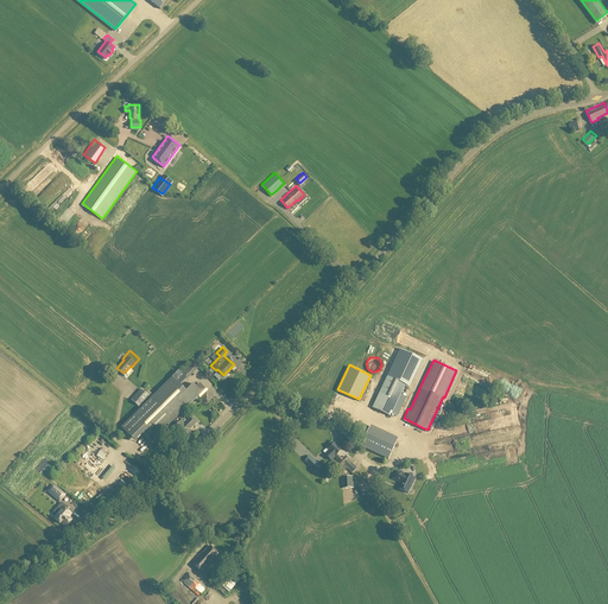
[(206,389),(204,387),(206,386),(201,381),(200,381),(198,381),(196,385),(194,381),(185,389),(182,385),(191,374),(185,368),(182,372),(178,368),(153,393),(147,388),(145,390),(141,387),(132,398),(139,405),(149,394),(151,395),(121,425),(135,439),(143,432),(151,440),(197,394),(200,395),(201,395),(207,401),(213,395),(207,389),(206,389)]
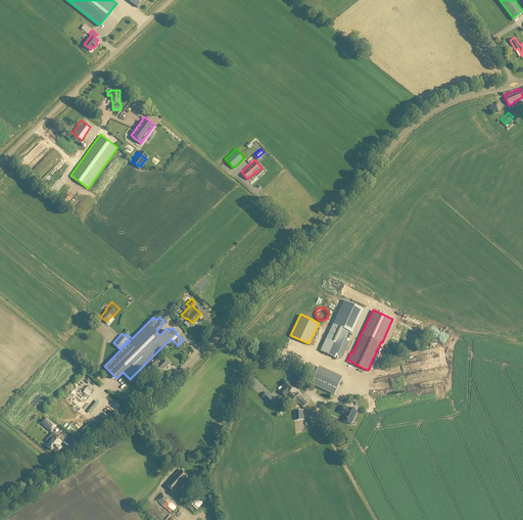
[(320,348),(335,356),(348,328),(333,321),(320,348)]
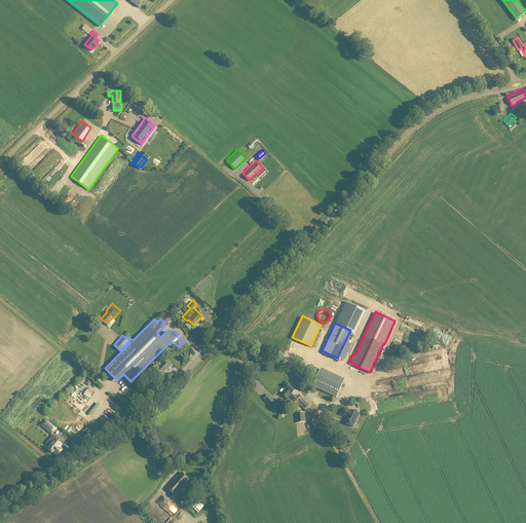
[(164,371),(163,370),(172,363),(165,358),(160,362),(159,360),(157,358),(155,360),(157,362),(149,369),(158,378),(164,371)]
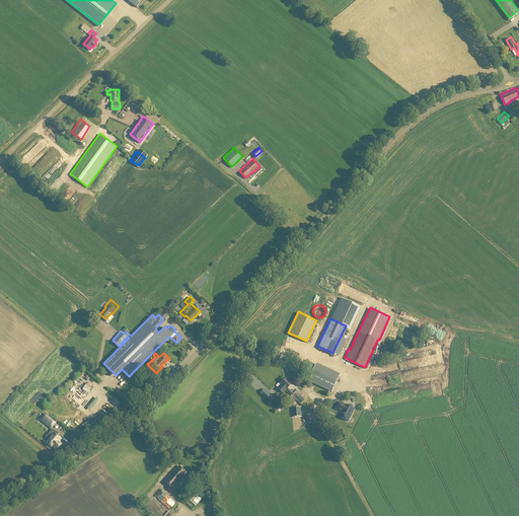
[(172,359),(168,362),(174,370),(178,367),(172,359)]
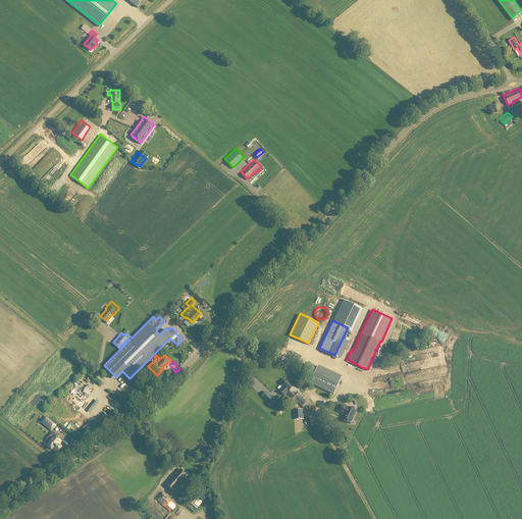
[(311,381),(333,393),(343,375),(319,364),(311,381)]
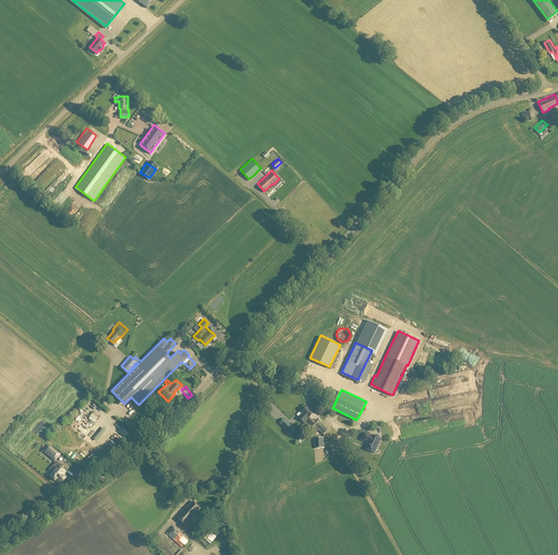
[(71,448),(107,414),(88,397),(53,430),(71,448)]
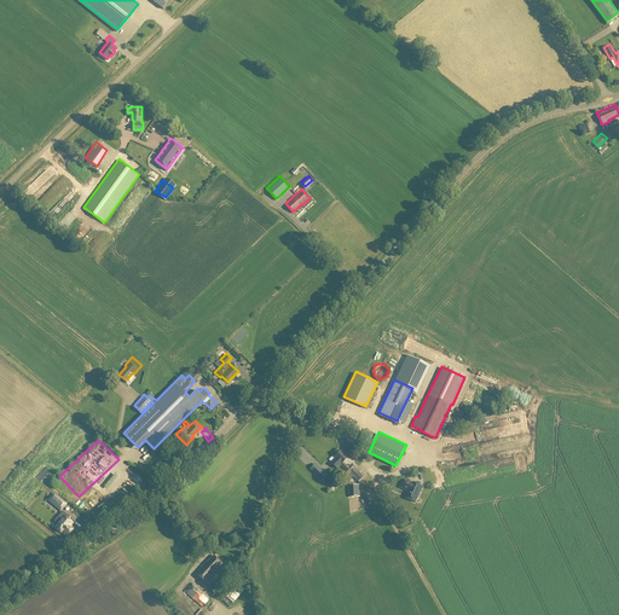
[(339,462),(340,463),(347,456),(341,448),(335,454),(341,460),(339,462)]
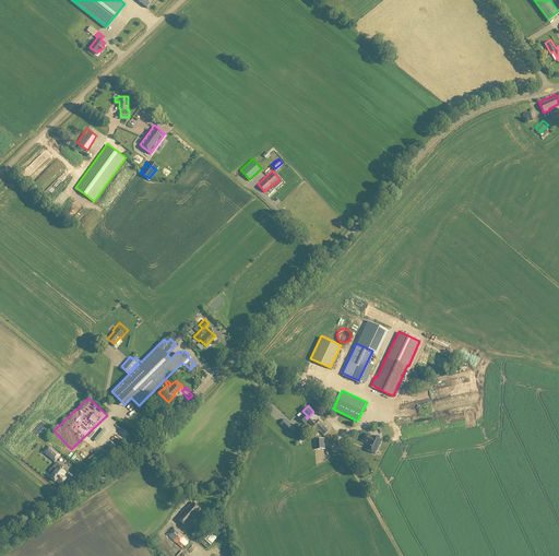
[(314,412),(313,412),(307,418),(311,423),(308,426),(312,429),(317,426),(323,433),(328,429),(323,425),(322,425),(319,423),(322,421),(322,420),(320,417),(320,418),(318,415),(314,412)]
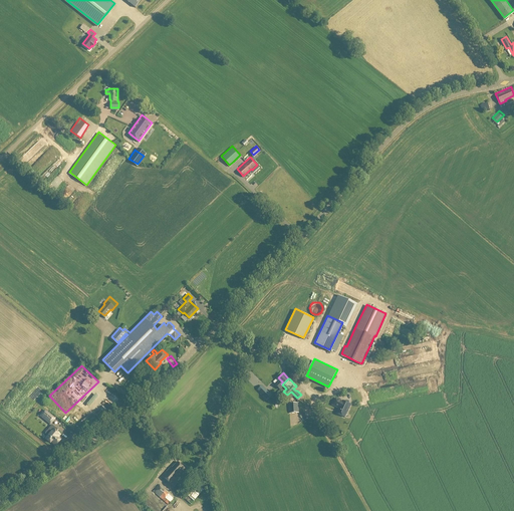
[(271,393),(265,388),(261,384),(257,388),(261,392),(266,397),(271,393)]
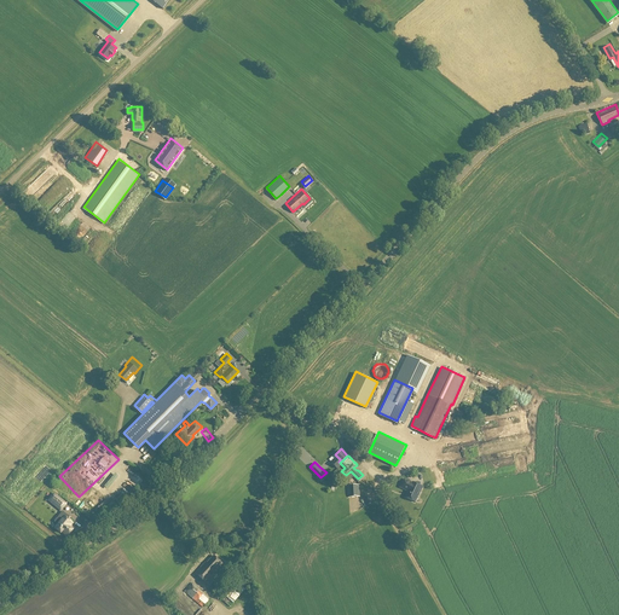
[(115,469),(105,483),(109,486),(119,471),(115,469)]
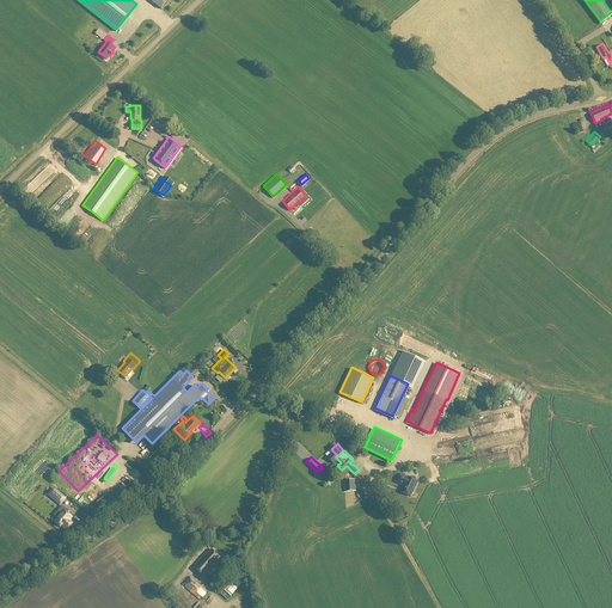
[(399,472),(396,479),(402,483),(402,481),(404,483),(401,490),(410,493),(412,487),(414,487),(417,479),(408,474),(408,476),(399,472)]
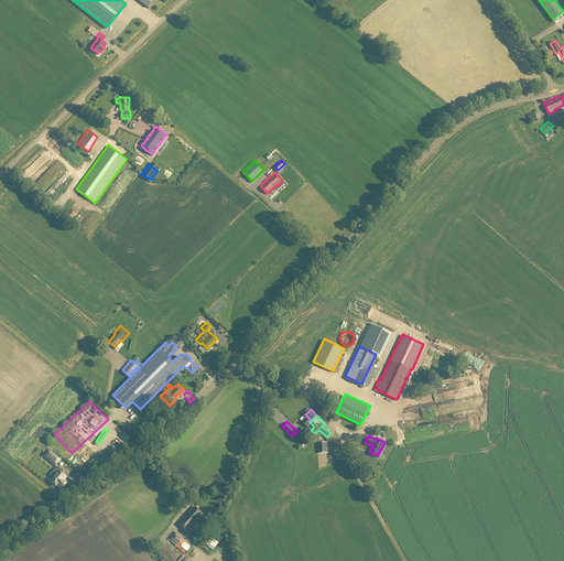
[(316,452),(328,451),(327,440),(316,441),(316,452)]
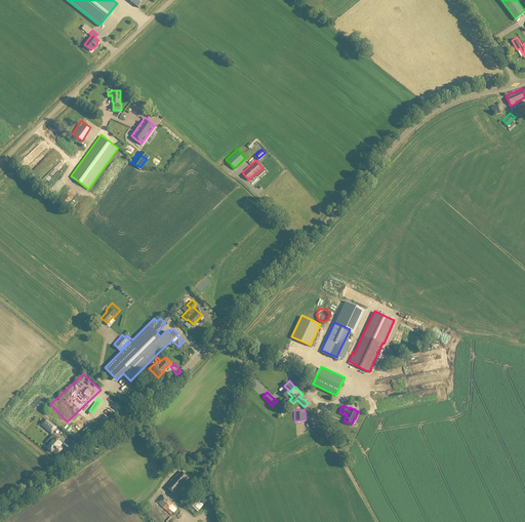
[(45,417),(42,420),(41,423),(45,427),(51,431),(55,426),(45,417)]
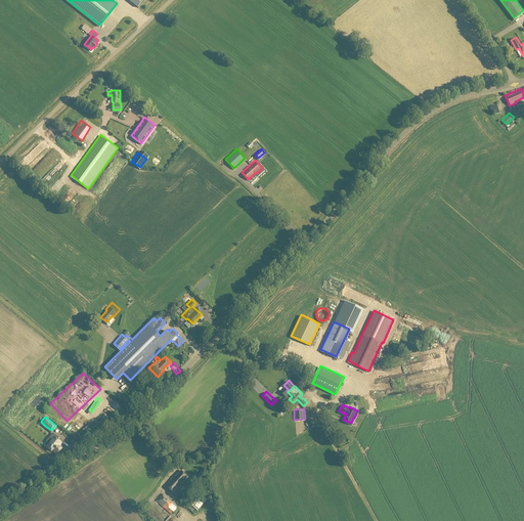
[(320,448),(328,443),(317,427),(312,431),(319,442),(317,443),(320,448)]
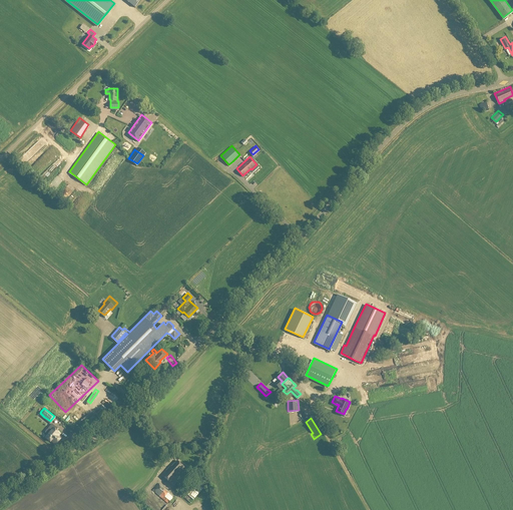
[(50,440),(51,439),(55,443),(58,440),(59,440),(61,438),(60,437),(61,436),(58,434),(60,432),(56,428),(57,427),(52,422),(45,431),(48,433),(45,436),(50,440)]
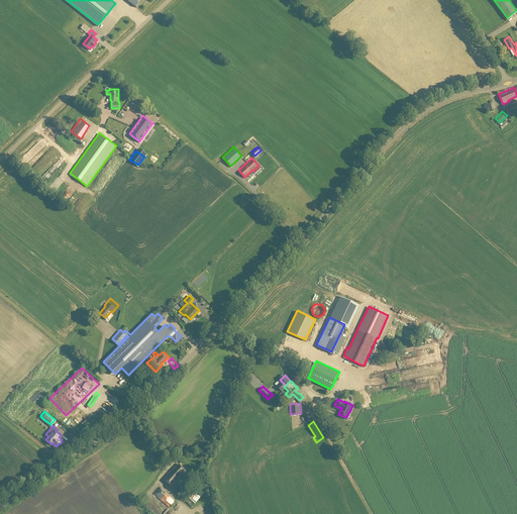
[(180,476),(186,470),(178,463),(173,469),(172,468),(163,478),(175,488),(183,478),(180,476)]
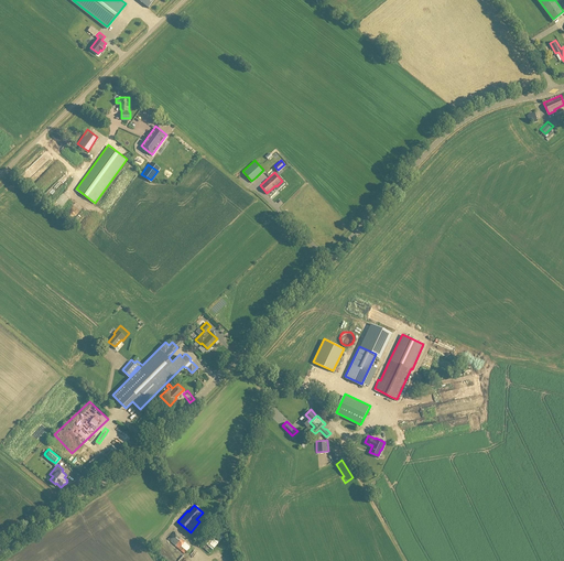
[(214,545),(218,538),(214,533),(208,540),(214,545)]
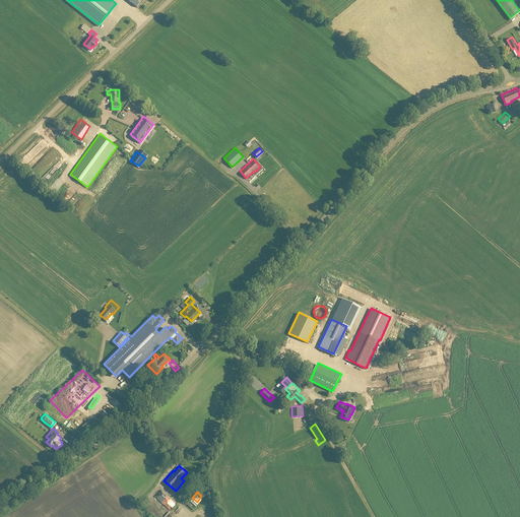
[(167,501),(175,507),(178,502),(170,496),(167,501)]
